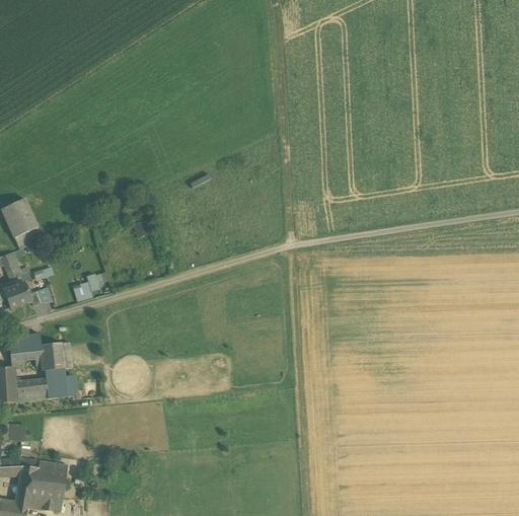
[(25,198),(2,208),(14,236),(38,226),(25,198)]
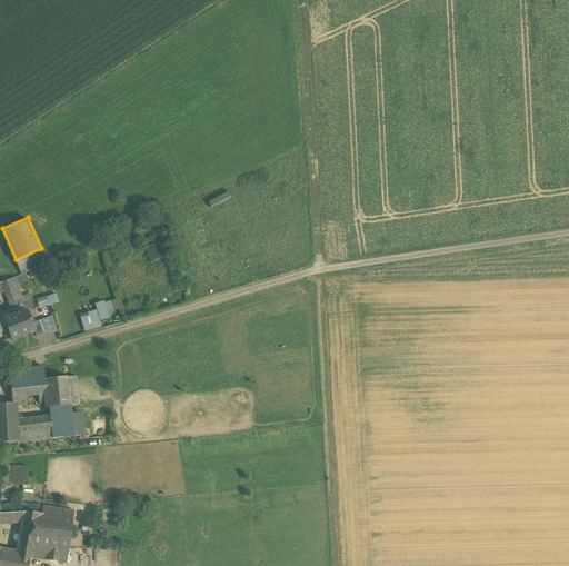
[(150,261),(166,255),(160,240),(145,246),(150,261)]
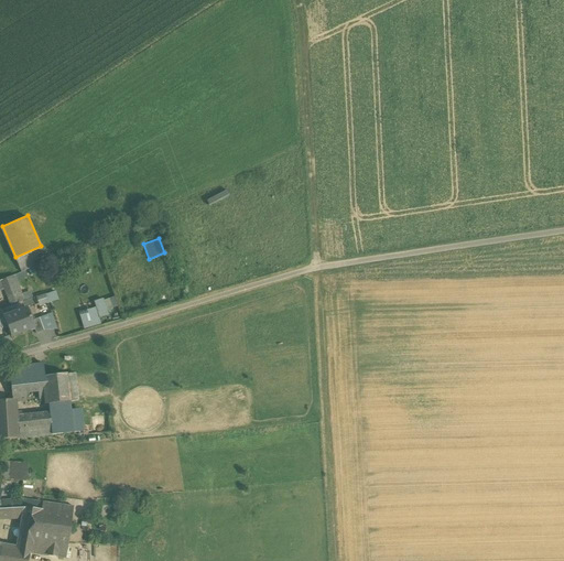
[(41,246),(15,257),(21,269),(46,258),(41,246)]
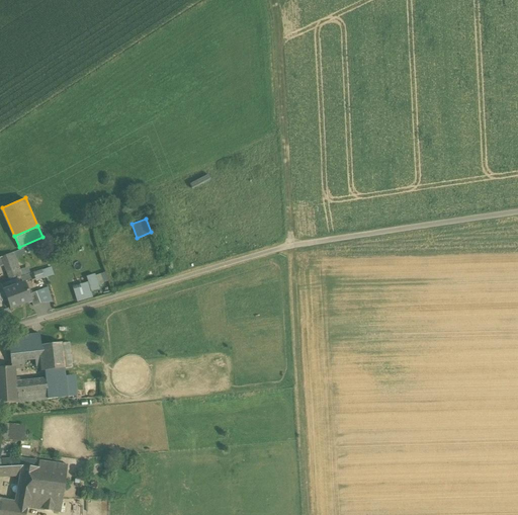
[(13,250),(1,255),(3,260),(10,277),(21,273),(16,258),(13,250)]
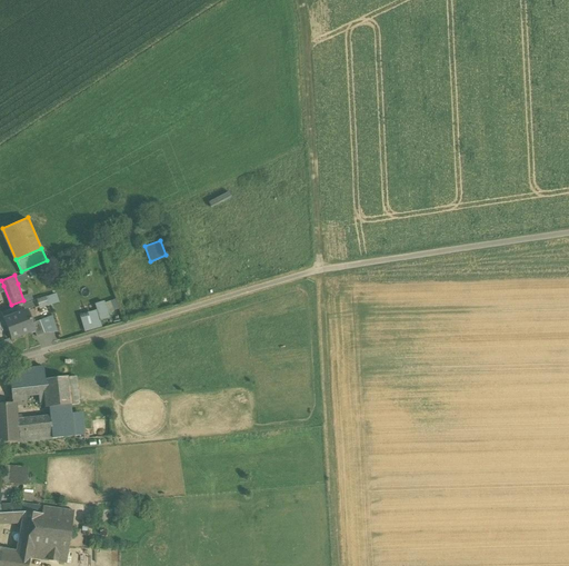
[(45,291),(46,301),(57,299),(55,290),(45,291)]
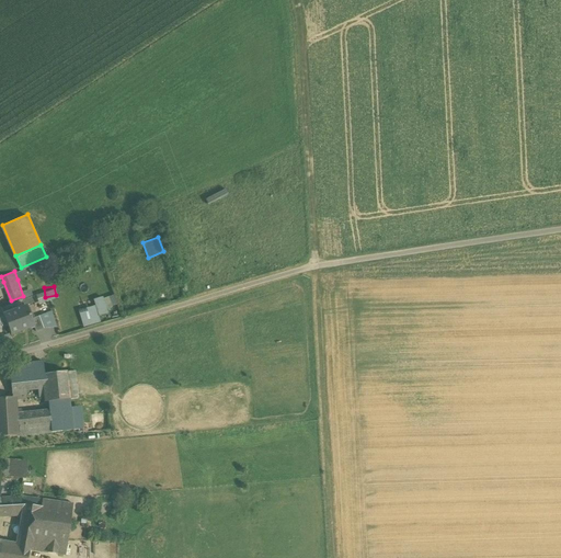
[(33,292),(36,303),(44,299),(41,289),(33,292)]
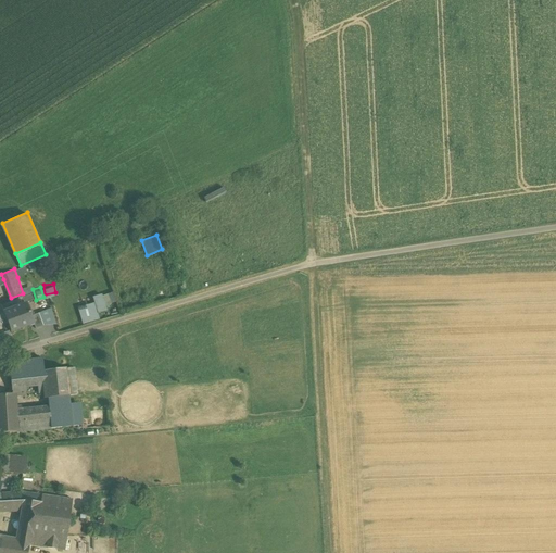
[(92,302),(78,305),(84,323),(99,318),(98,312),(108,310),(103,292),(91,296),(92,302)]
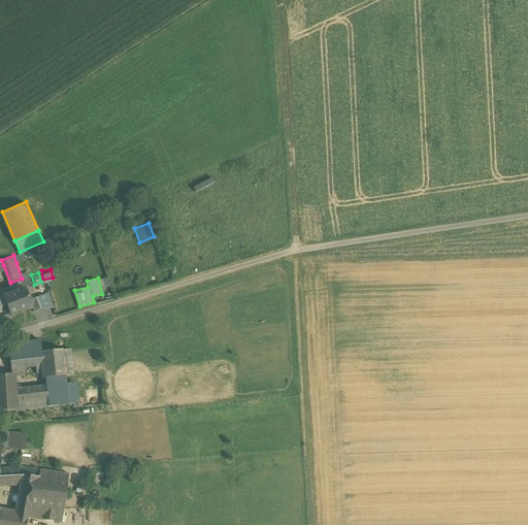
[(25,286),(3,294),(6,303),(9,313),(32,304),(30,297),(25,286)]
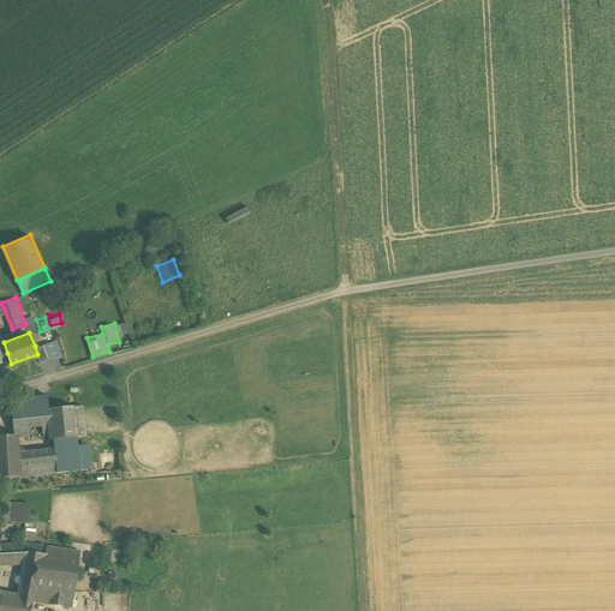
[(42,343),(35,346),(37,354),(40,360),(48,357),(42,343)]
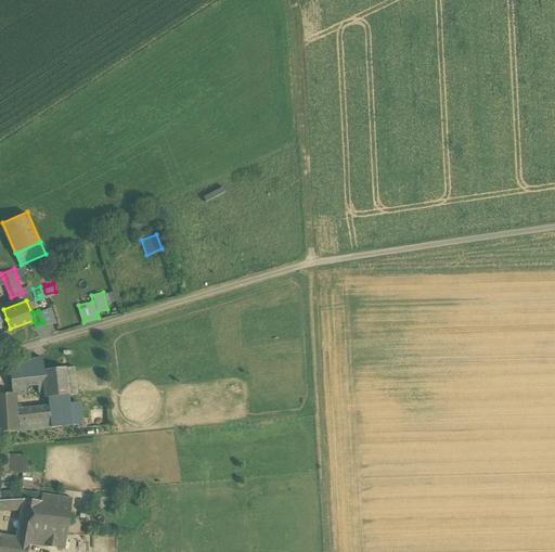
[(42,356),(8,360),(10,372),(43,368),(42,356)]
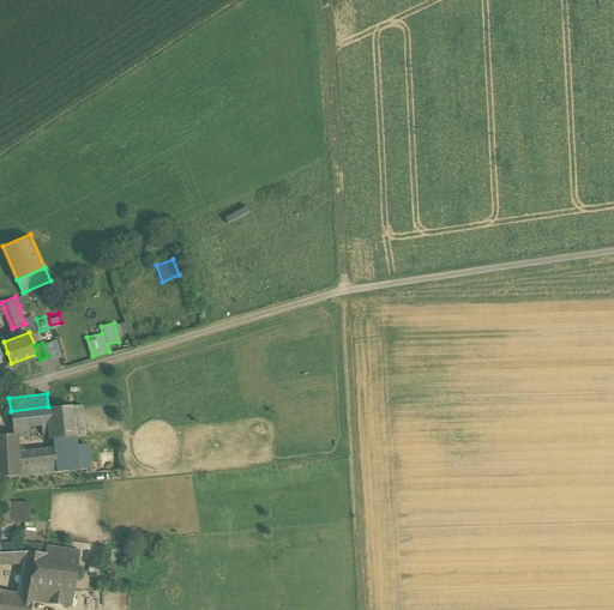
[(72,404),(48,406),(50,421),(53,438),(76,434),(72,404)]
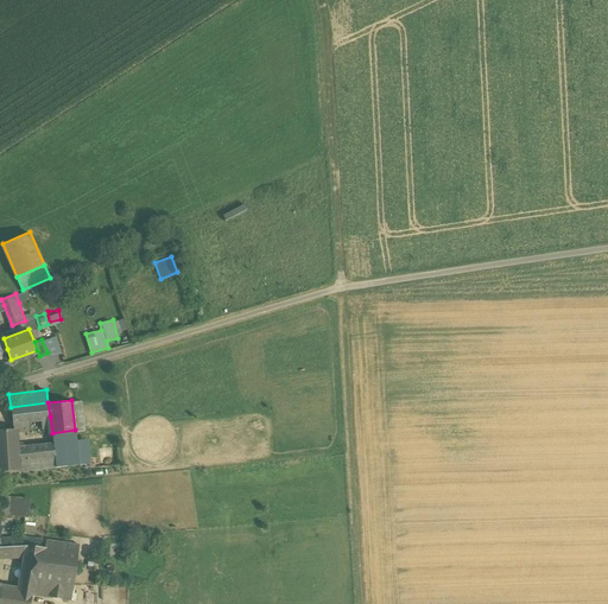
[(48,402),(11,407),(12,421),(50,417),(48,402)]
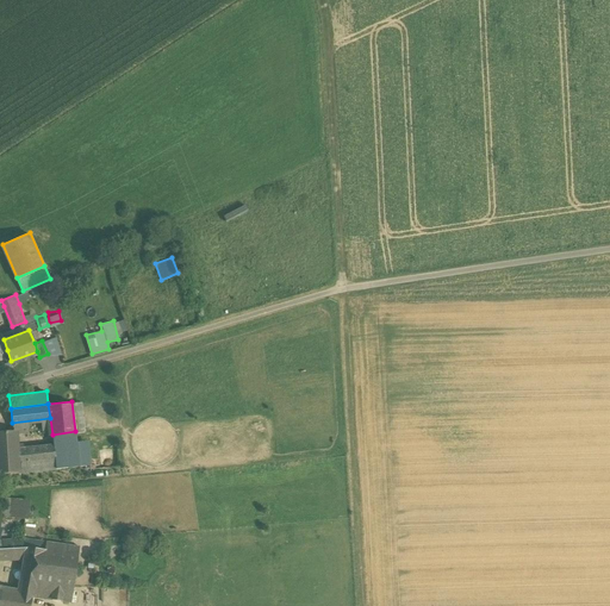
[(14,430),(0,430),(0,472),(17,472),(17,461),(17,450),(16,445),(14,430)]
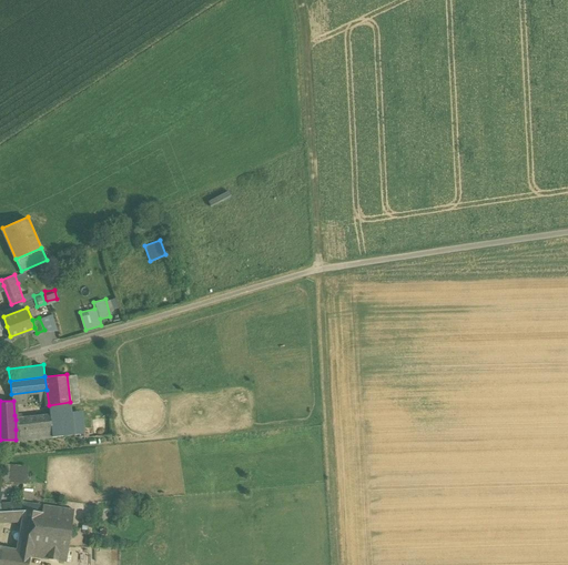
[(70,402),(49,405),(51,416),(51,425),(72,422),(71,411),(70,402)]
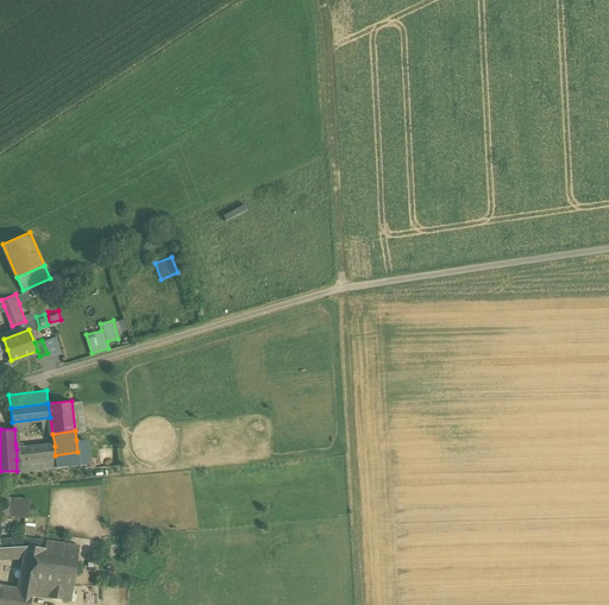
[(87,438),(76,440),(77,452),(79,464),(89,462),(87,438)]
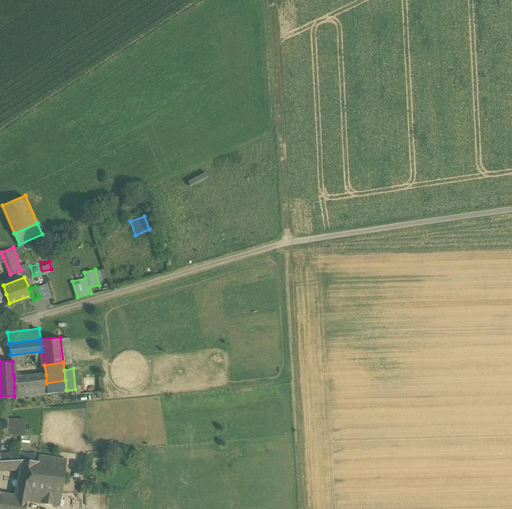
[(18,378),(14,378),(14,387),(46,383),(46,375),(18,378)]
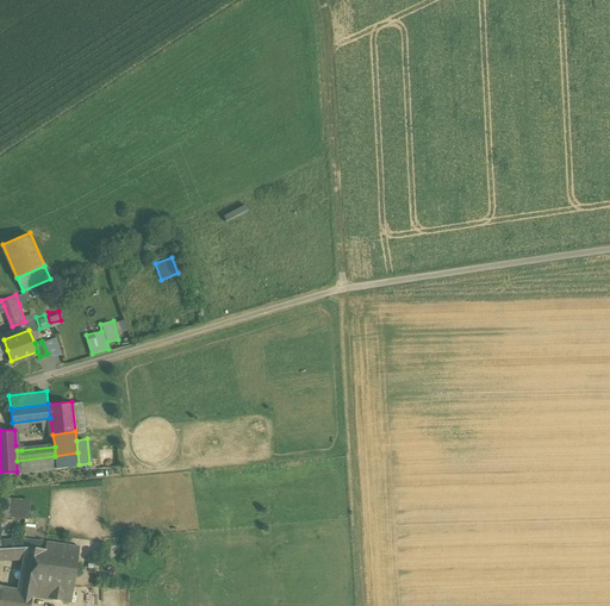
[(55,456),(17,461),(17,472),(79,464),(78,453),(55,456)]
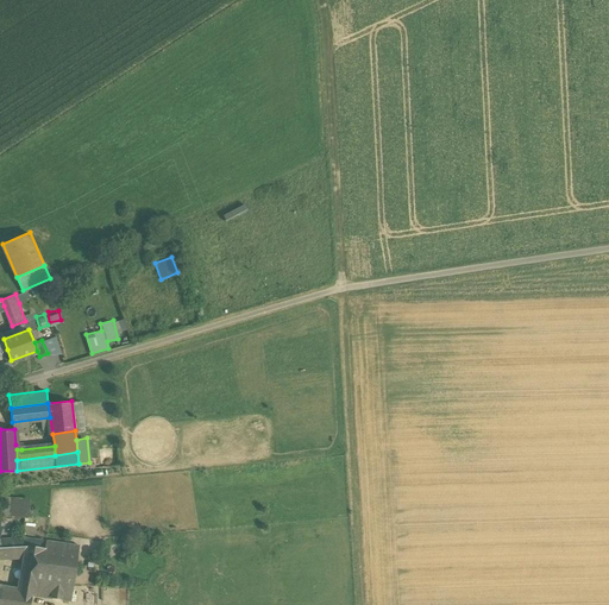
[(30,497),(2,495),(0,509),(0,514),(27,517),(30,497)]
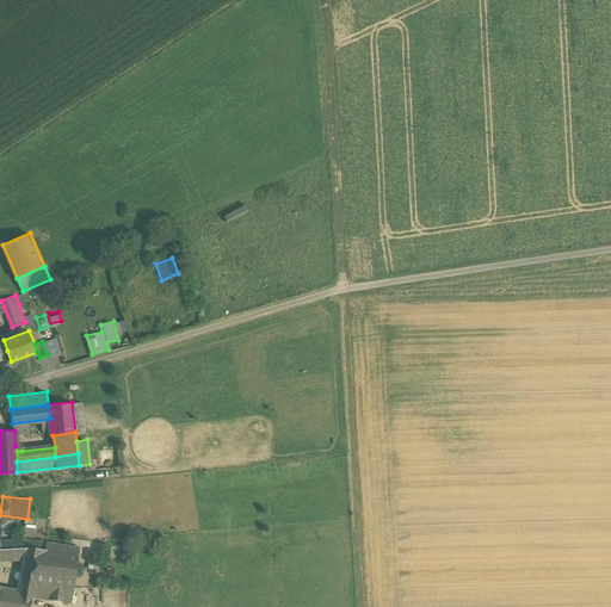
[(45,550),(28,547),(26,555),(23,580),(48,578),(65,580),(68,544),(47,542),(45,550)]
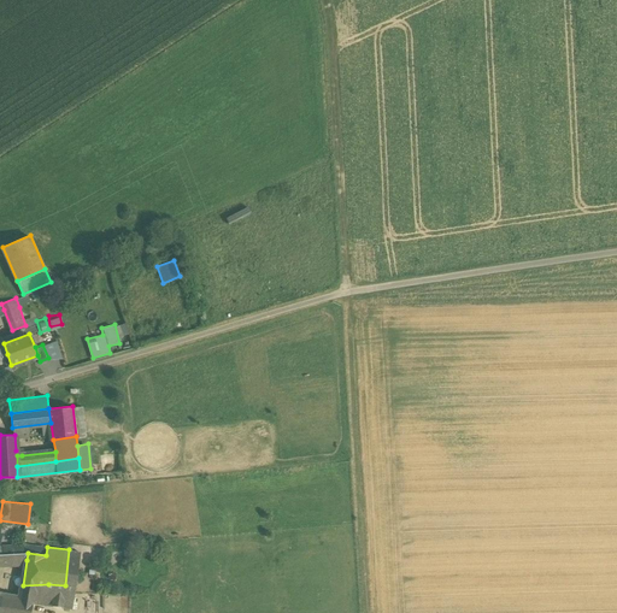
[(65,585),(48,584),(46,600),(39,599),(39,602),(72,607),(81,550),(69,549),(65,585)]
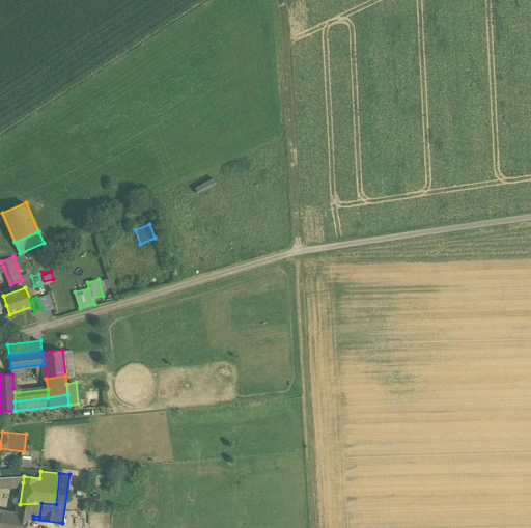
[(42,503),(20,504),(18,516),(28,518),(28,519),(33,519),(33,516),(39,517),(42,503)]
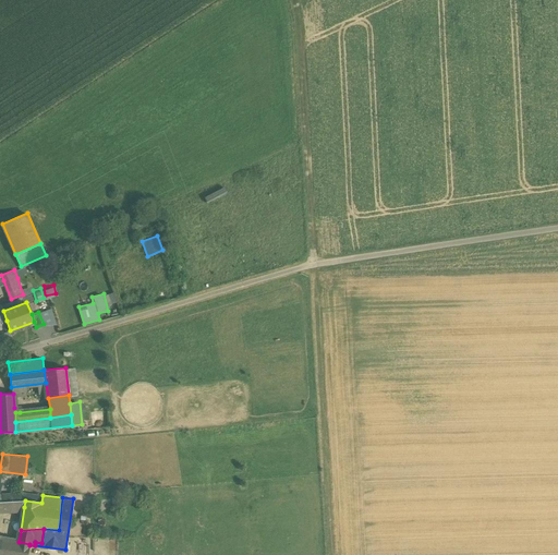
[(19,542),(0,539),(0,554),(27,554),(29,545),(29,544),(19,542)]
